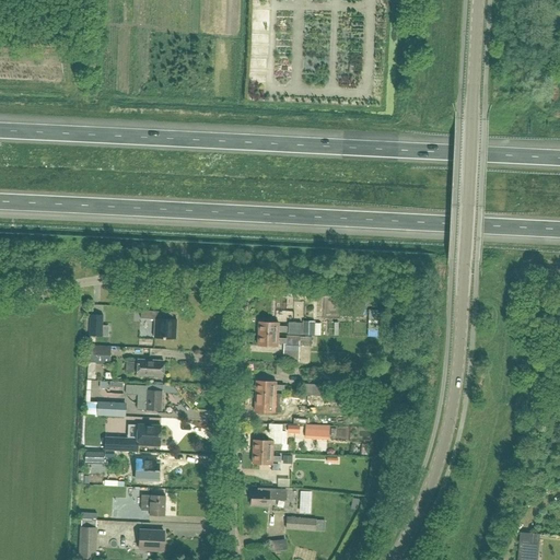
[(306,322),(307,299),(296,298),(295,322),(306,322)]
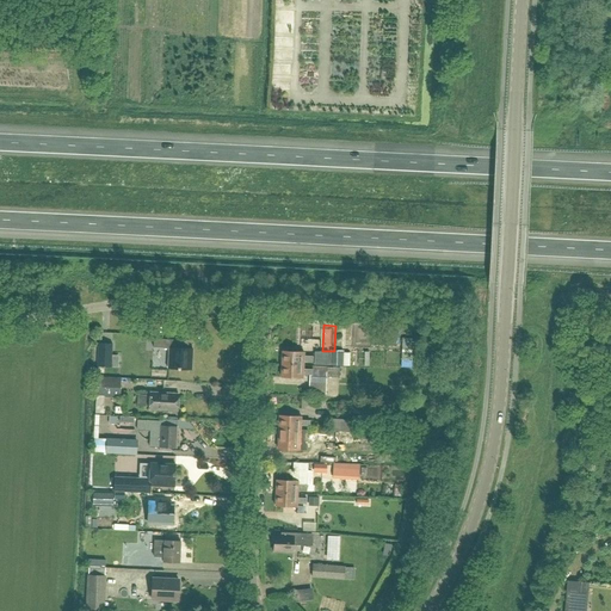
[(167,369),(191,370),(192,349),(187,349),(180,349),(181,340),(154,339),(153,347),(168,349),(167,369)]
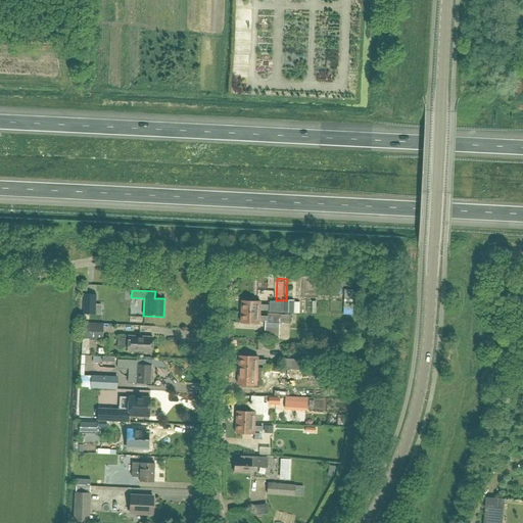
[(268,310),(268,304),(260,304),(260,301),(241,300),(241,312),(259,313),(259,310),(268,310)]
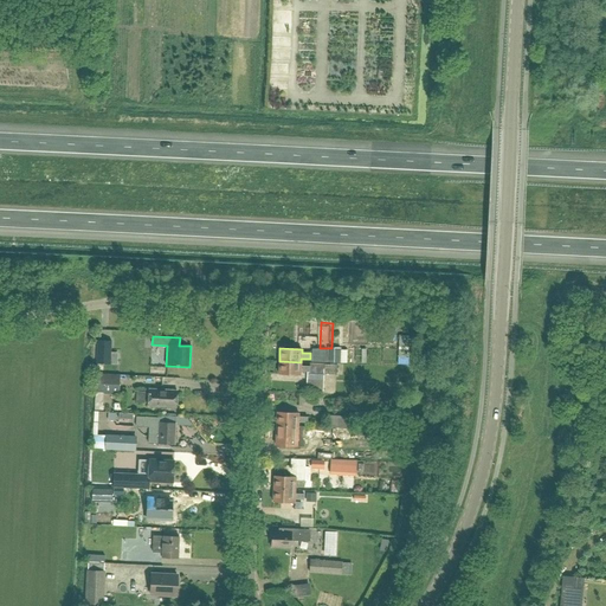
[(326,362),(326,349),(311,348),(311,361),(326,362)]
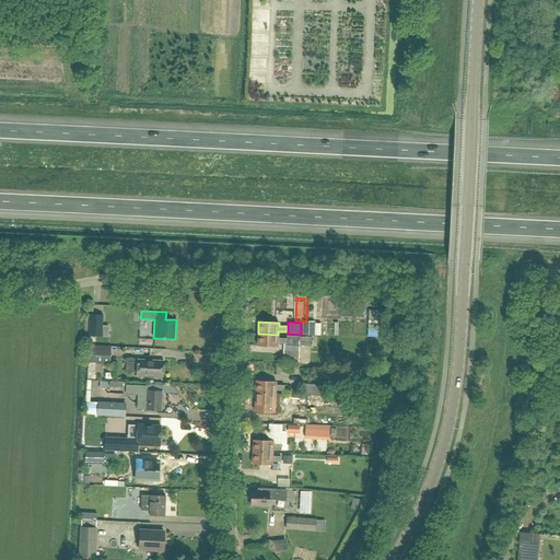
[(278,338),(278,335),(258,334),(257,346),(278,347),(278,343),(287,343),(287,338),(278,338)]
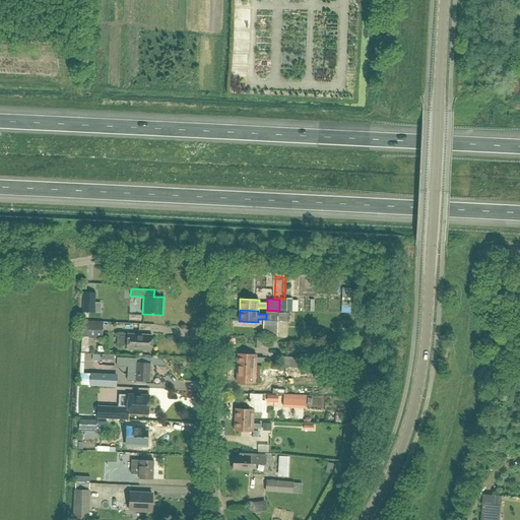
[(263,328),(277,329),(278,312),(265,312),(265,314),(266,314),(266,320),(263,319),(263,328)]
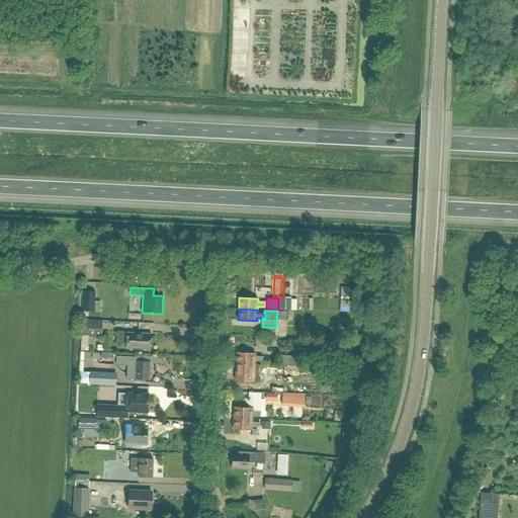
[(82,320),(81,332),(101,333),(102,321),(82,320)]
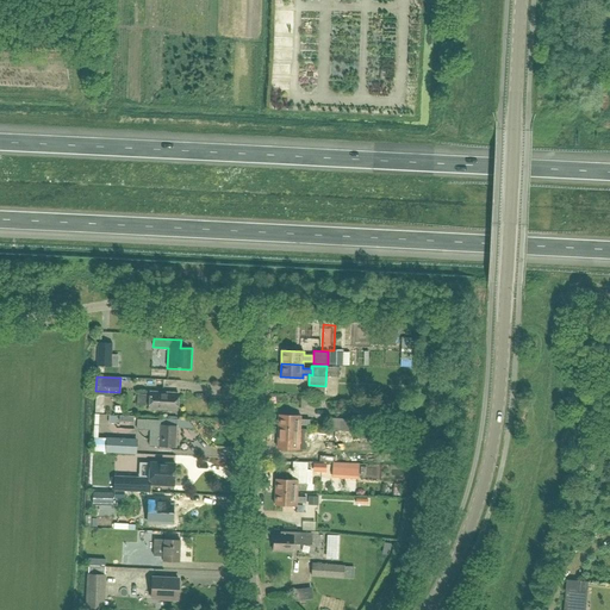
[(176,411),(178,393),(149,392),(148,410),(176,411)]
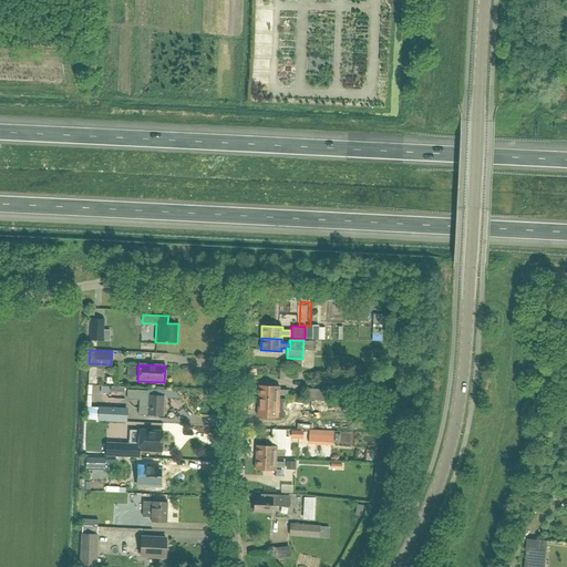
[(258,398),(279,399),(279,395),(287,395),(288,390),(279,390),(279,387),(259,385),(258,398)]
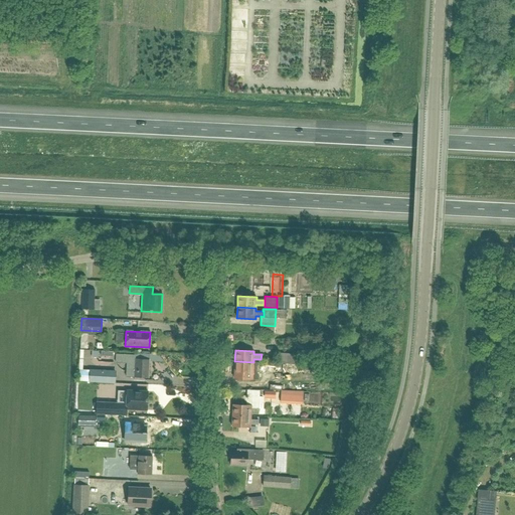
[(297,350),(296,365),(304,365),(305,350),(297,350)]
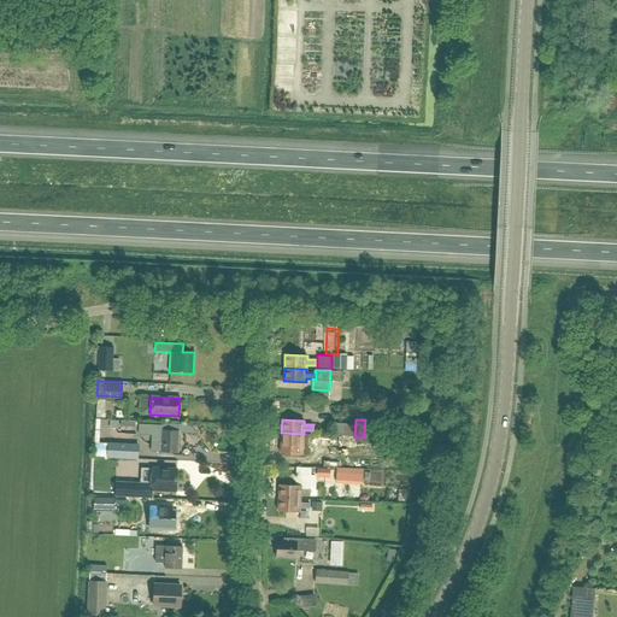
[(171,456),(171,452),(177,452),(178,432),(178,424),(162,423),(162,430),(159,430),(159,425),(145,424),(139,424),(139,435),(144,435),(152,435),(151,452),(160,452),(160,454),(171,456)]
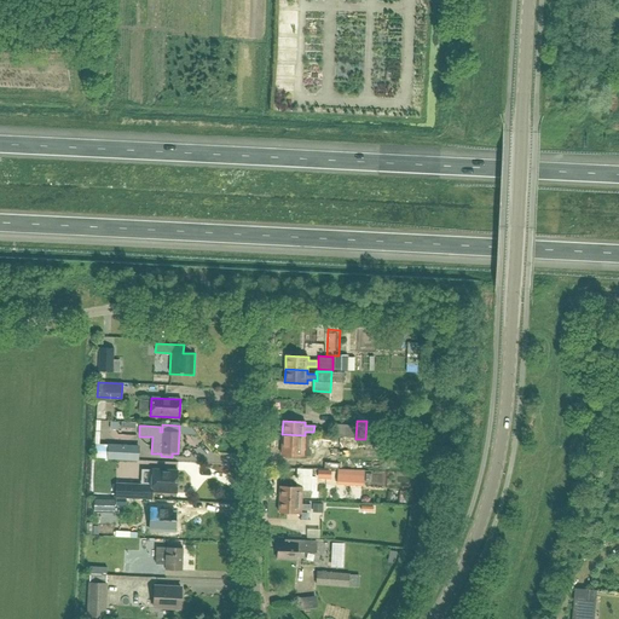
[(356,437),(357,424),(335,424),(334,437),(356,437)]
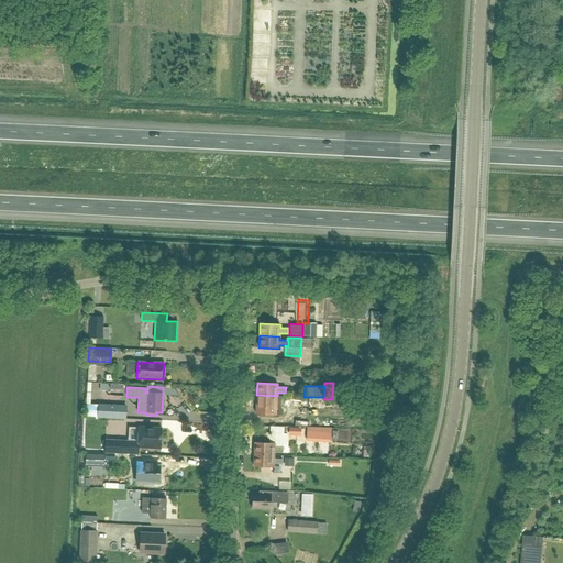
[(277,396),(256,395),(256,407),(276,408),(276,405),(285,405),(285,399),(277,399),(277,396)]
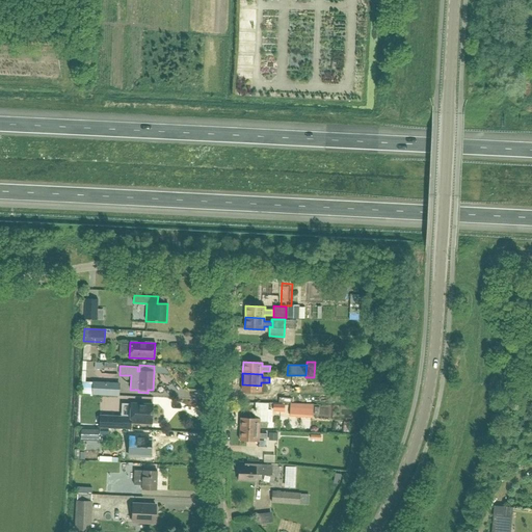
[(82,381),(82,392),(91,393),(91,381),(82,381)]
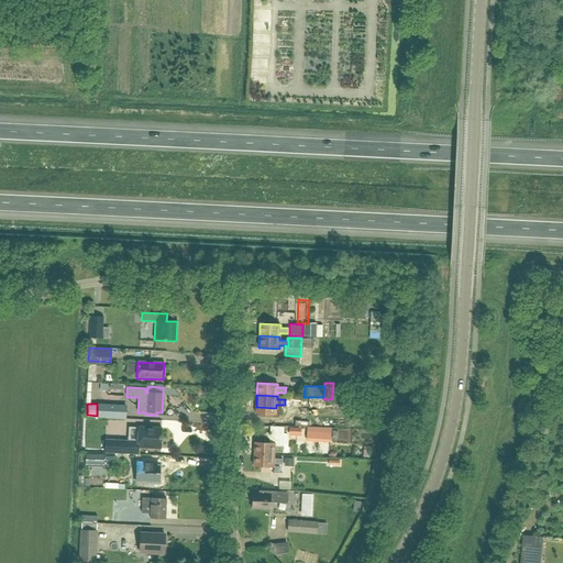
[(98,406),(98,418),(125,419),(125,407),(98,406)]
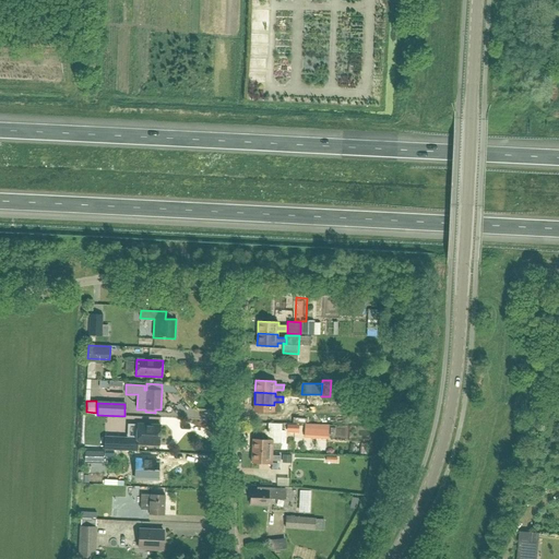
[(307,414),(293,413),(292,421),(306,423),(307,414)]
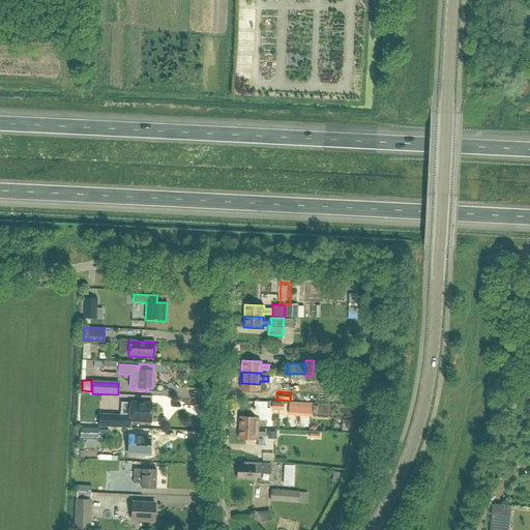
[(266,409),(267,402),(254,401),(254,409),(266,409)]
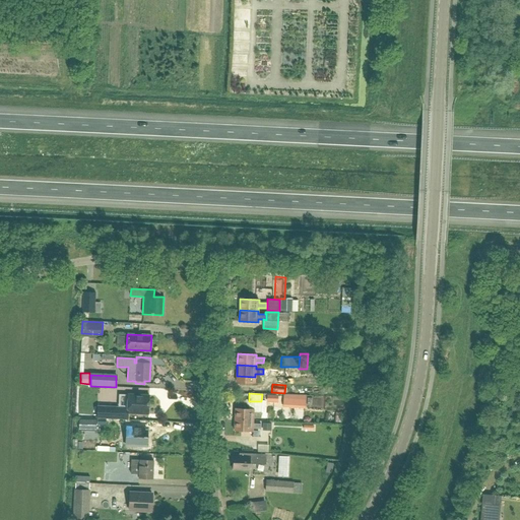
[(98,406),(96,418),(127,419),(127,413),(148,414),(149,395),(128,394),(127,407),(98,406)]
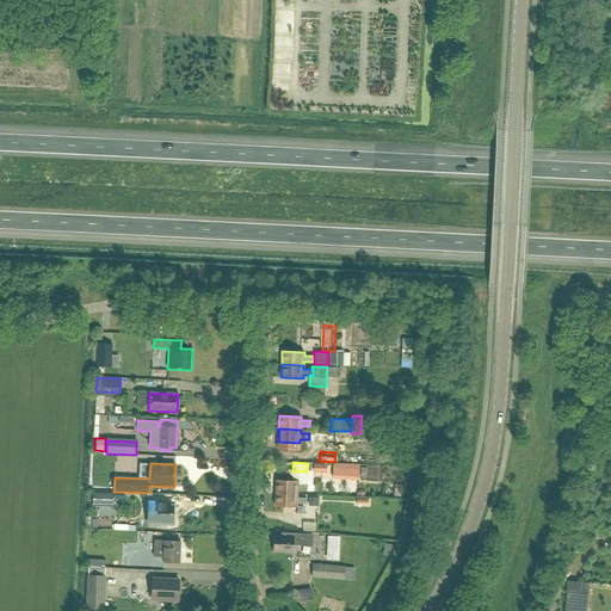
[(276,493),(297,494),(297,491),(312,491),(313,485),(307,485),(307,480),(302,480),(302,485),(298,485),(298,481),(276,480),(276,493)]
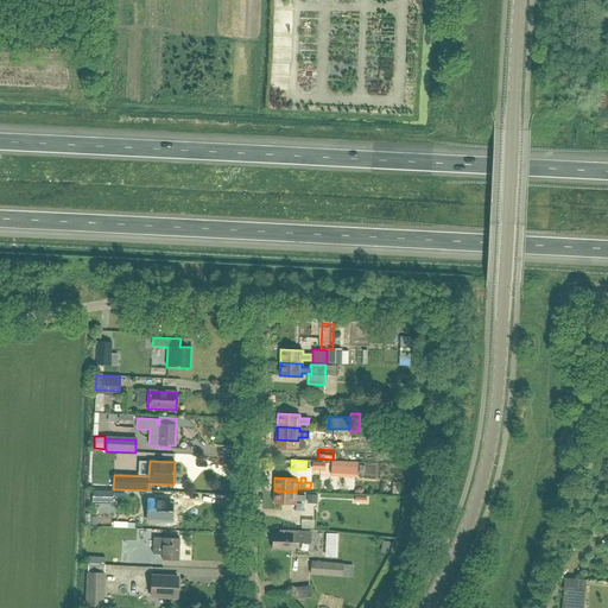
[(401,482),(392,481),(391,494),(400,495),(401,482)]
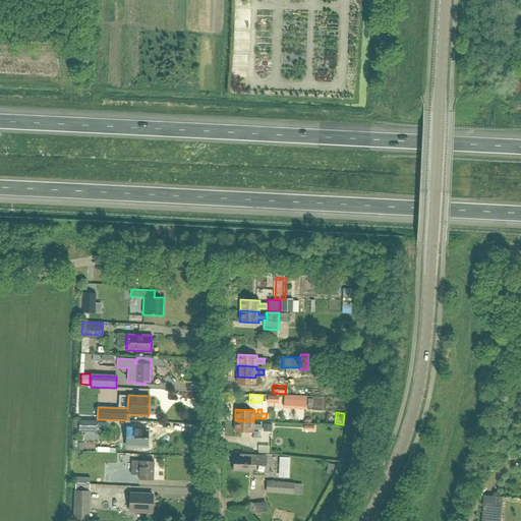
[(253,421),(235,420),(234,431),(253,432),(253,429),(261,429),(262,424),(253,424),(253,421)]
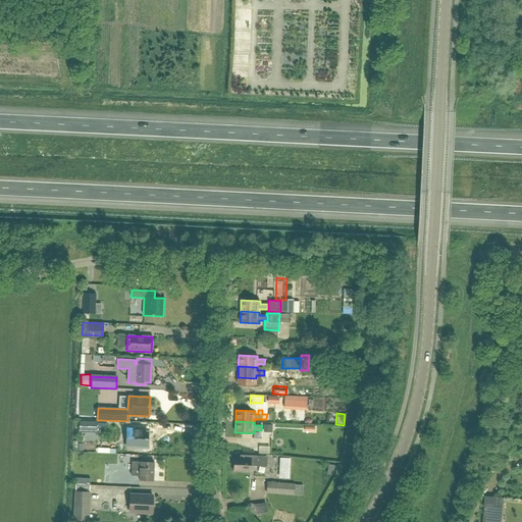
[(147,448),(148,429),(145,429),(145,424),(137,424),(137,429),(127,428),(126,447),(147,448)]
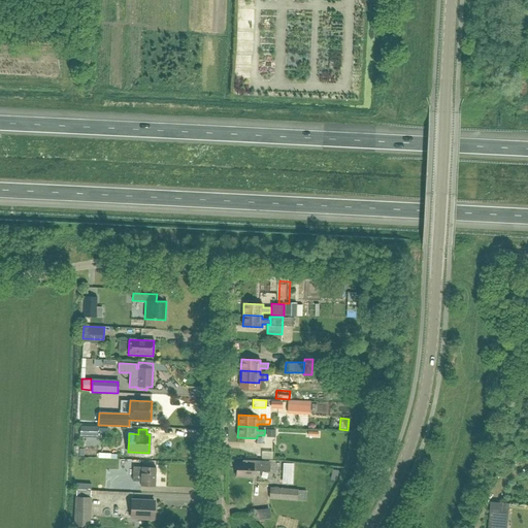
[(254,463),(236,462),(235,475),(254,476),(254,463)]
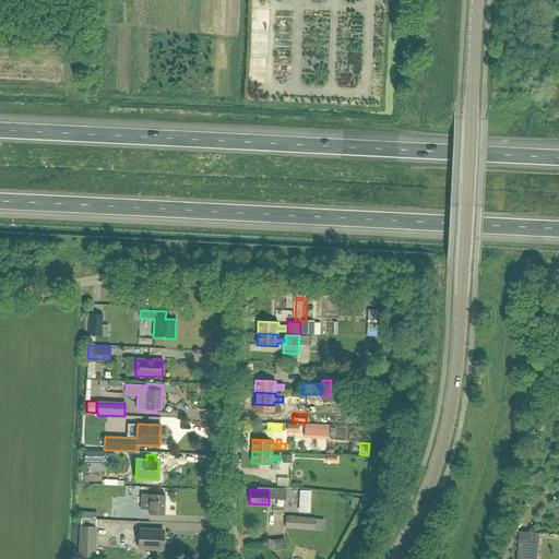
[(150,503),(150,514),(164,514),(165,496),(150,495),(150,496),(141,495),(141,503),(150,503)]
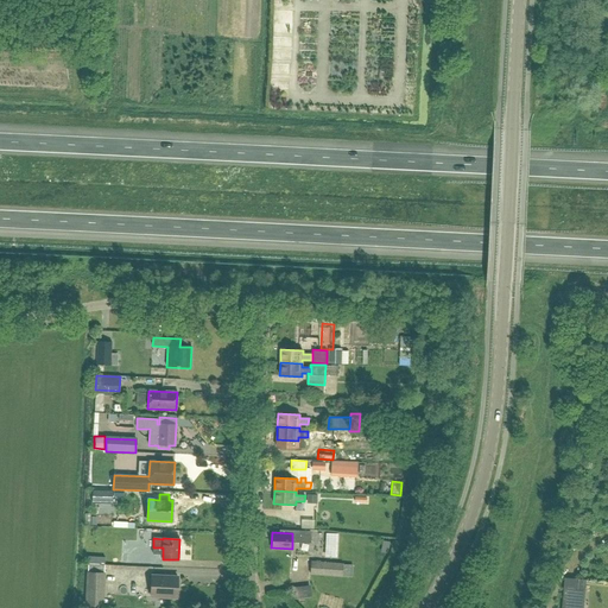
[(130,564),(145,564),(145,555),(130,555),(130,564)]
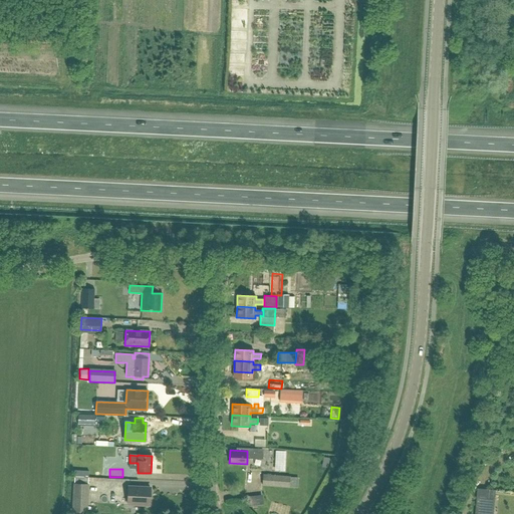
[(290,476),(263,474),(262,484),(289,486),(290,476)]
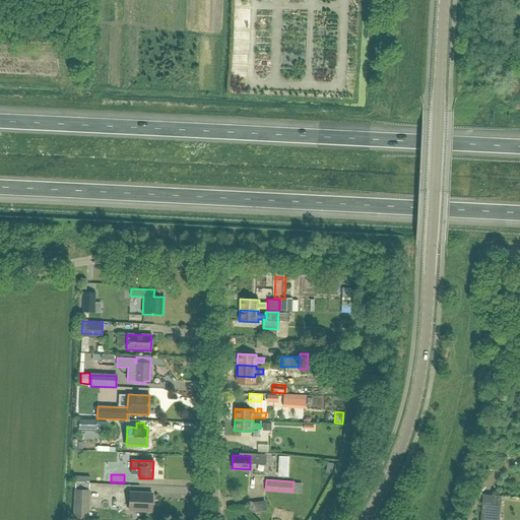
[(73,518),(87,519),(89,483),(75,482),(73,518)]
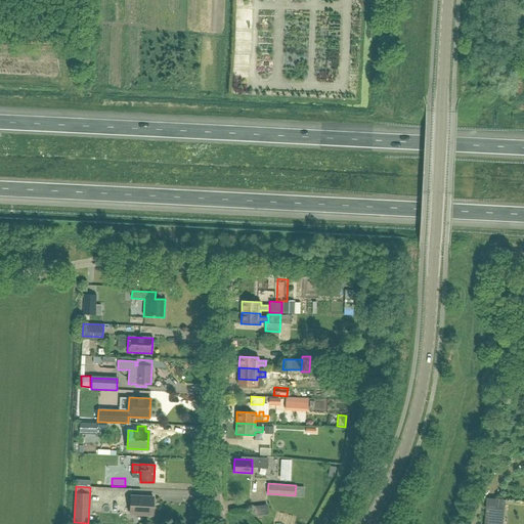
[(154,496),(139,496),(130,495),(129,515),(153,516),(154,496)]
